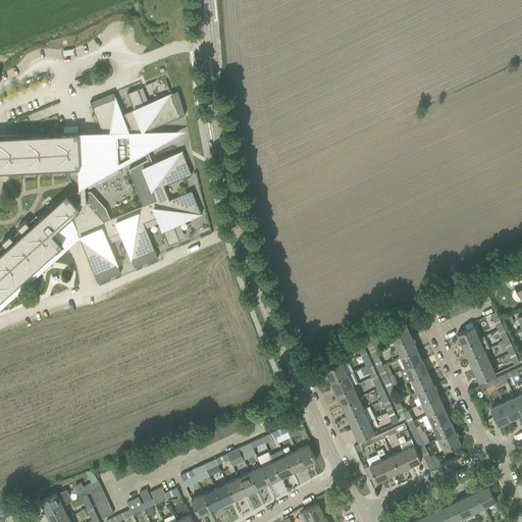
[(0,170),(79,166),(81,192),(71,192),(68,195),(66,193),(31,225),(25,220),(17,227),(22,232),(14,240),(9,235),(1,242),(6,248),(0,252),(0,305),(2,308),(10,300),(5,295),(13,288),(18,293),(27,285),(21,280),(30,273),(34,278),(42,271),(38,266),(76,230),(94,275),(97,282),(120,272),(118,265),(106,238),(120,231),(132,260),(135,267),(158,258),(155,251),(144,222),(157,217),(168,245),(179,241),(179,240),(173,224),(178,222),(202,213),(201,213),(198,204),(192,190),(169,199),(164,185),(192,174),(186,160),(183,151),(153,162),(148,151),(155,147),(150,134),(145,134),(144,132),(180,116),(185,115),(180,101),(177,91),(171,93),(144,104),(138,89),(138,88),(126,93),(134,109),(122,114),(115,97),(113,92),(90,102),(92,106),(102,133),(100,133),(87,138),(85,133),(79,133),(79,132),(0,136),(0,170)]
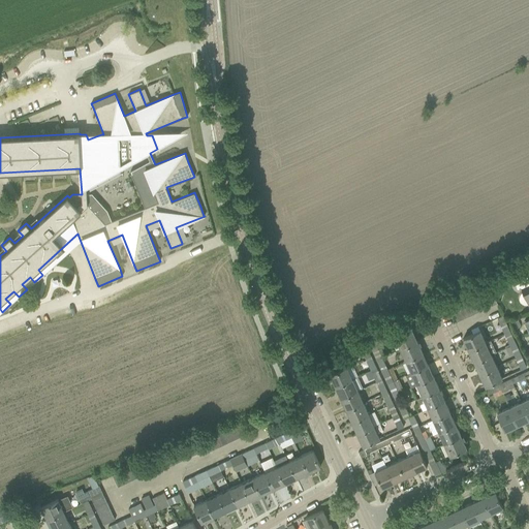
[(528,284),(525,277),(514,282),(517,289),(521,287),(523,291),(521,292),(520,294),(519,297),(519,299),(520,302),(522,303),(524,304),(527,304),(528,304),(528,305),(528,284)]
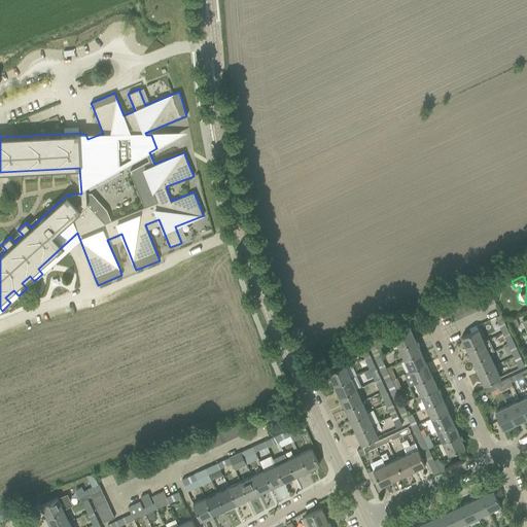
[(496,280),(489,284),(490,285),(493,293),(501,290),(497,282),(496,280)]
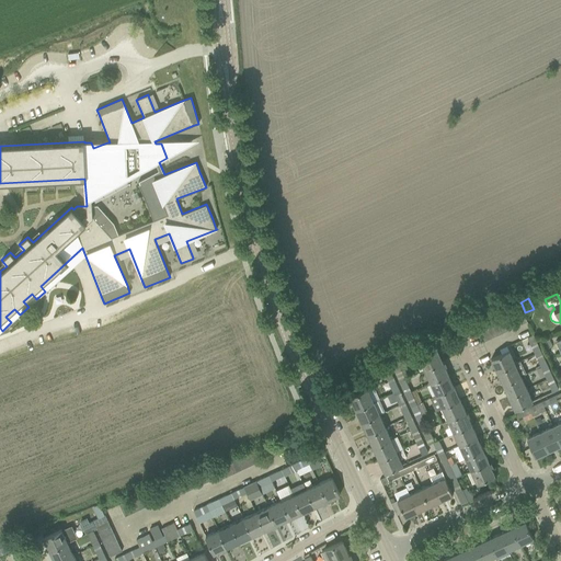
[(521,324),(527,322),(522,310),(515,313),(521,324)]
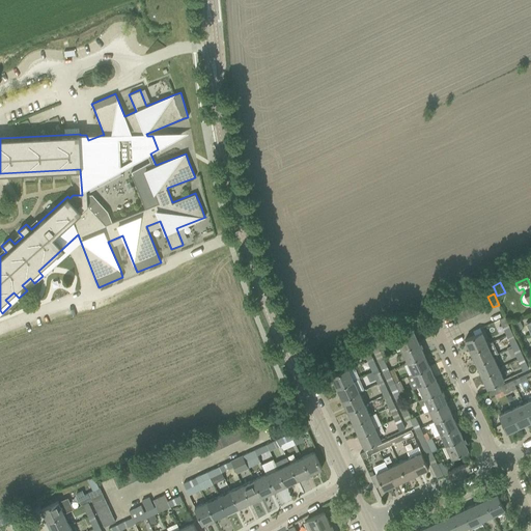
[(482,299),(487,310),(493,307),(487,297),(482,299)]
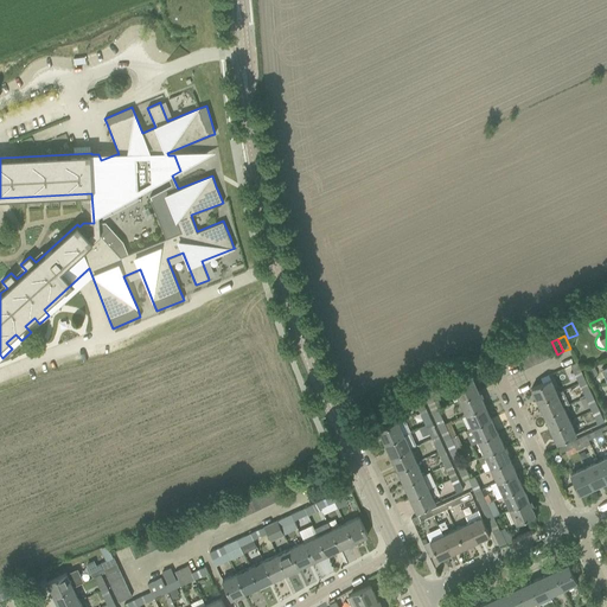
[(544,344),(551,357),(557,355),(551,342),(544,344)]
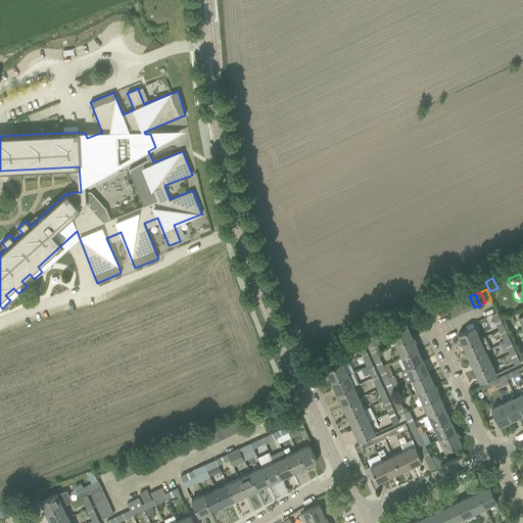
[(464,299),(469,311),(475,307),(469,296),(464,299)]
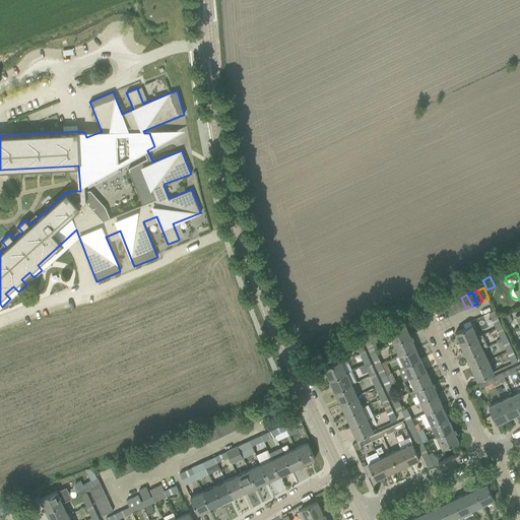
[(455,300),(461,311),(466,309),(461,298),(455,300)]
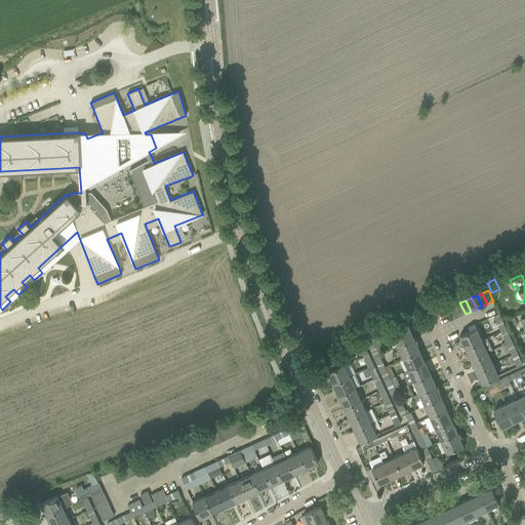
[(454,306),(459,317),(466,314),(459,303),(454,306)]
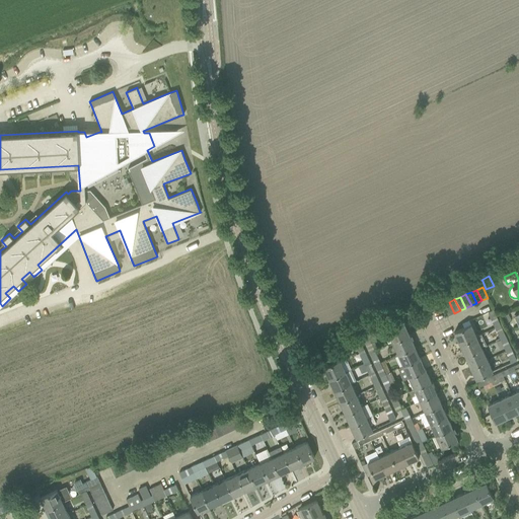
[(448,315),(454,313),(449,302),(443,304),(448,315)]
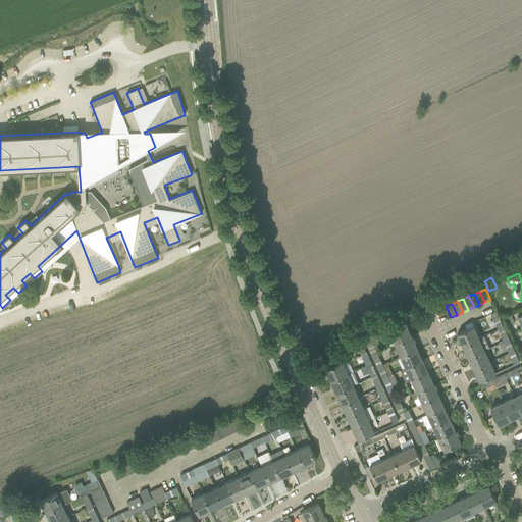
[(490,313),(497,326),(499,329),(504,327),(498,315),(496,311),(490,313)]
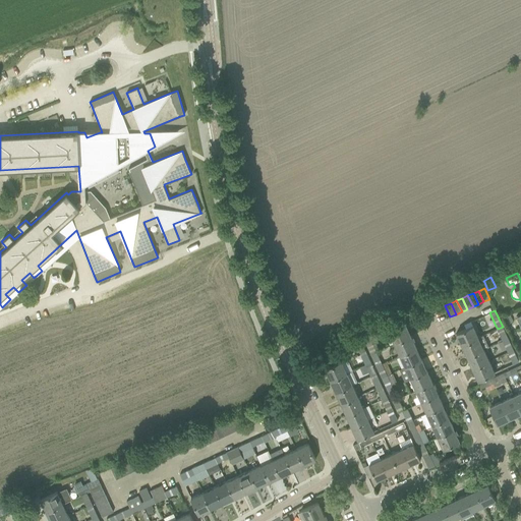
[(513,322),(511,315),(507,317),(507,315),(503,317),(506,325),(513,322)]
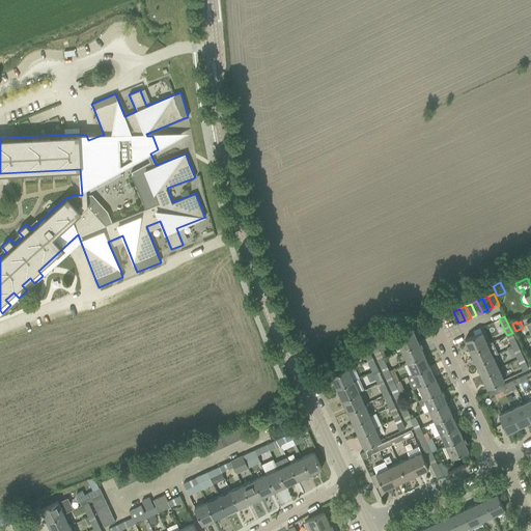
[(407,333),(403,325),(387,333),(391,340),(395,338),(401,350),(418,342),(413,330),(407,333)]
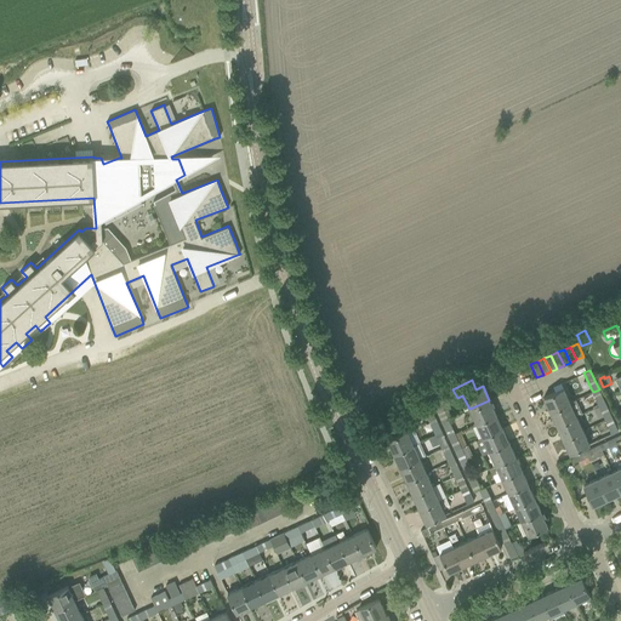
[(569,403),(563,388),(543,397),(550,411),(569,403)]
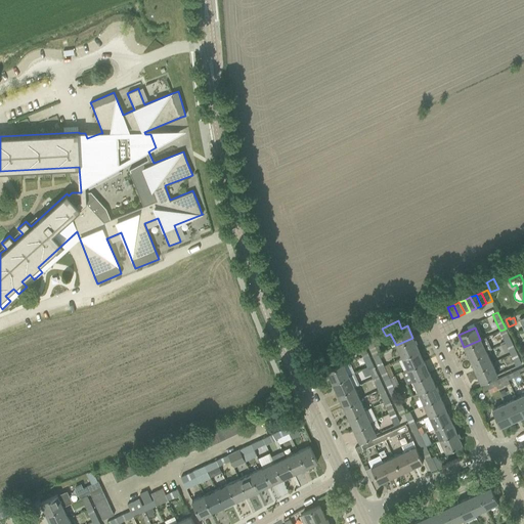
[(511,340),(506,329),(500,331),(506,342),(511,340)]
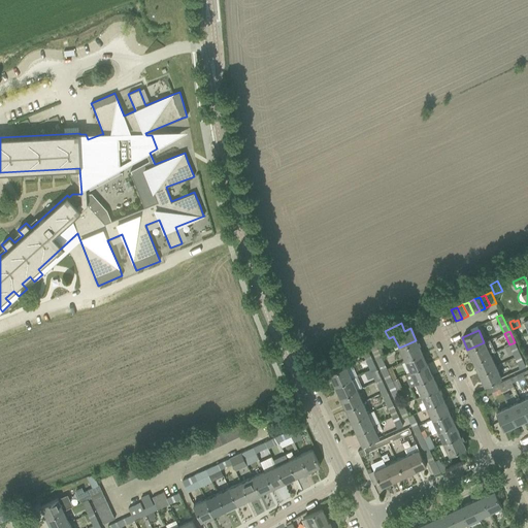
[(375,344),(371,337),(366,339),(375,359),(381,356),(384,355),(381,347),(377,349),(375,344)]
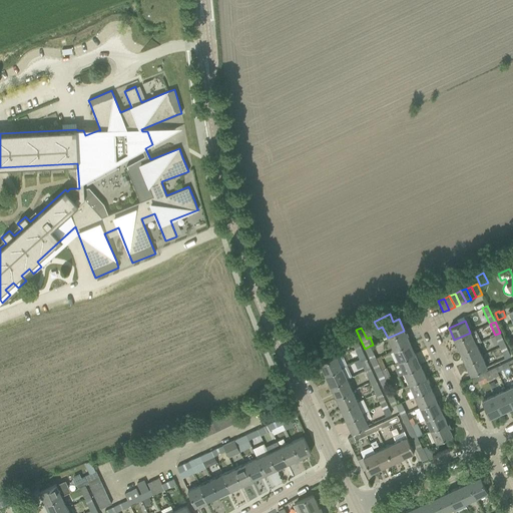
[(460,352),(476,344),(481,342),(476,330),(470,333),(454,340),(460,352)]
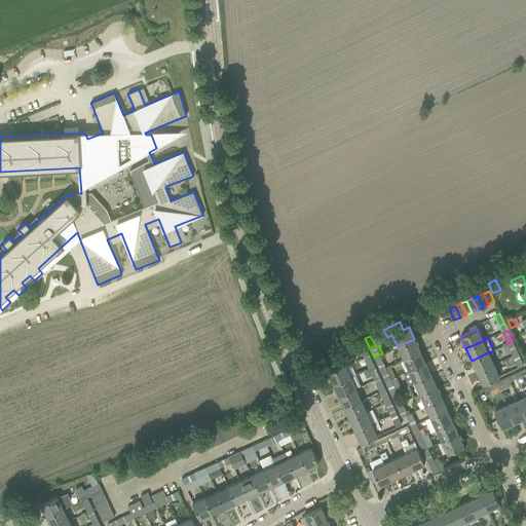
[(398,346),(398,347),(403,359),(420,351),(414,339),(398,346)]
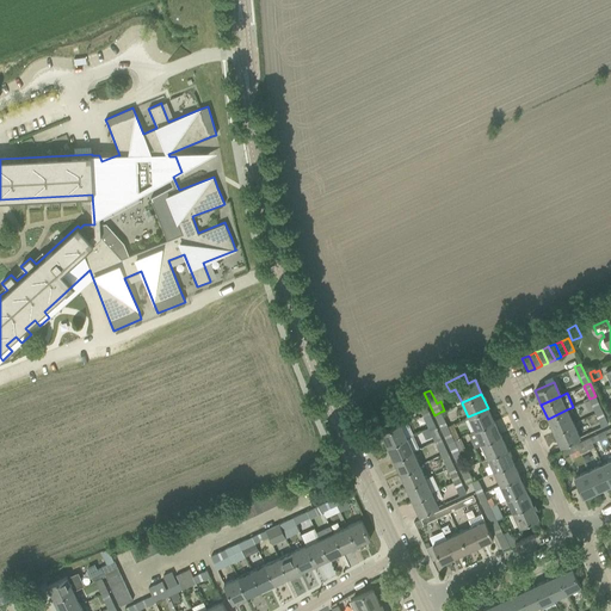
[(597,413),(603,411),(596,396),(590,399),(597,413)]
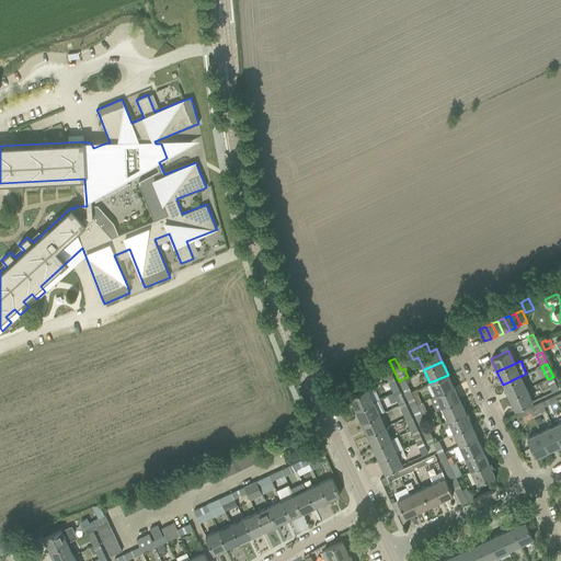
[(448,375),(430,382),(435,396),(454,387),(448,375)]
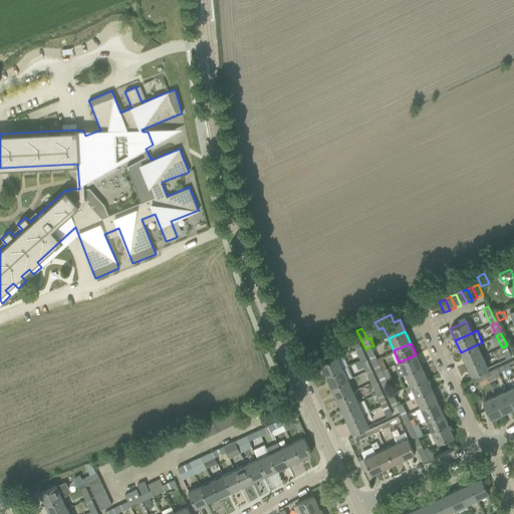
[(482,356),(477,344),(461,352),(466,363),(482,356)]
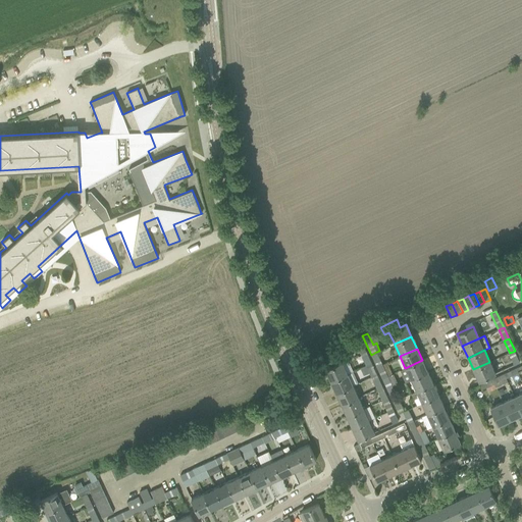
[(365,365),(370,363),(365,351),(360,353),(365,365)]
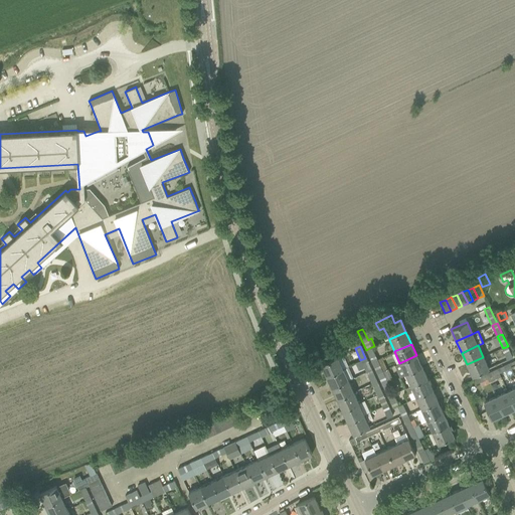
[(513,357),(508,346),(503,348),(508,360),(513,357)]
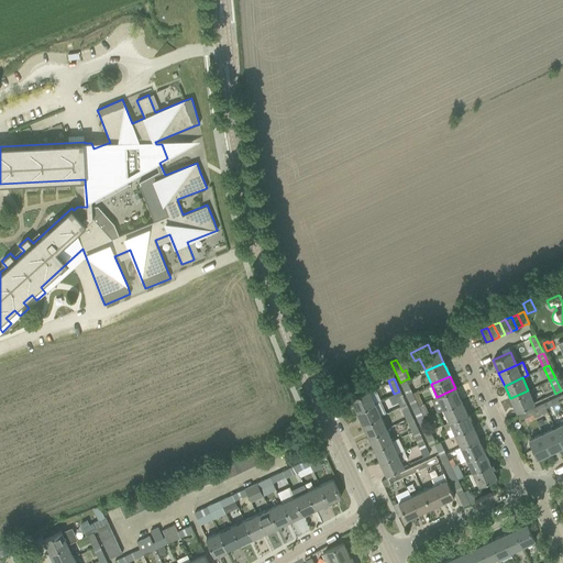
[(411,393),(406,379),(400,383),(407,395),(411,393)]
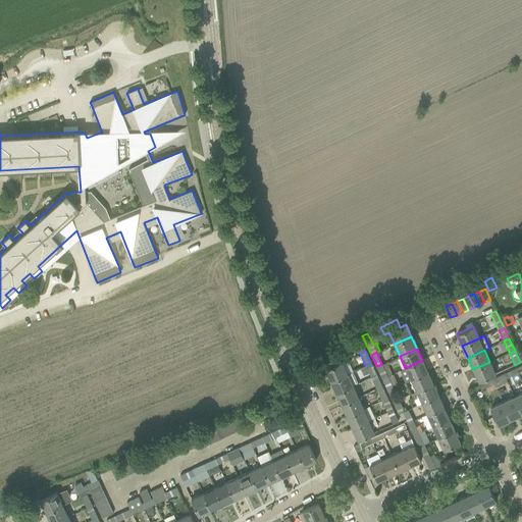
[(422,360),(405,368),(401,370),(406,381),(411,379),(411,380),(427,372),(422,360)]
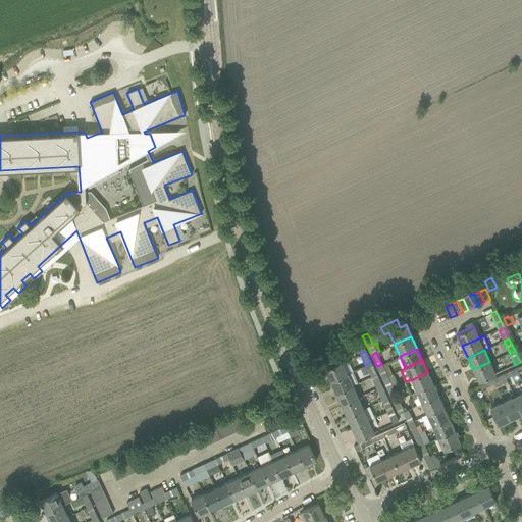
[(330,381),(347,373),(342,362),(325,369),(330,381)]
